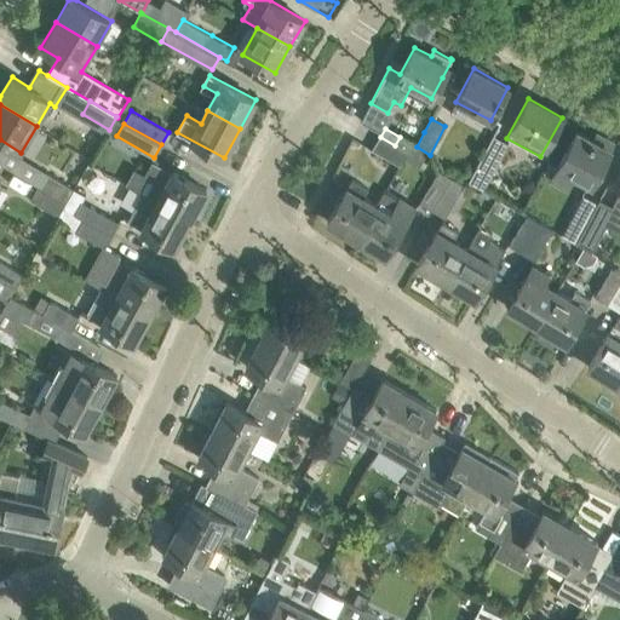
[(591,185),(614,143),(596,135),(592,139),(577,131),(550,178),(567,188),(573,176),(591,185)]
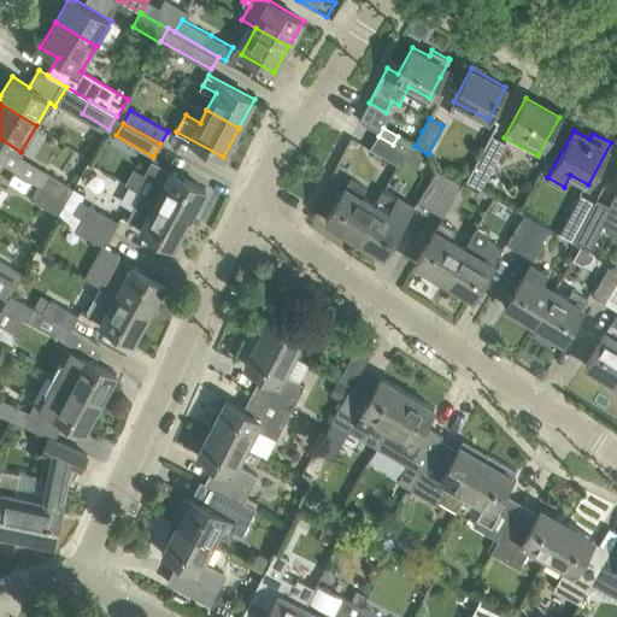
[(492,133),(465,181),(480,189),(506,141),(492,133)]
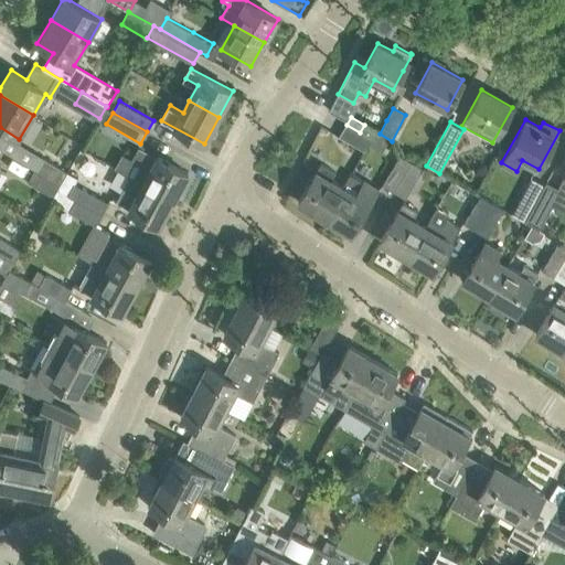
[(345,125),(339,136),(365,152),(372,139),(360,132),(347,125),(345,125)]
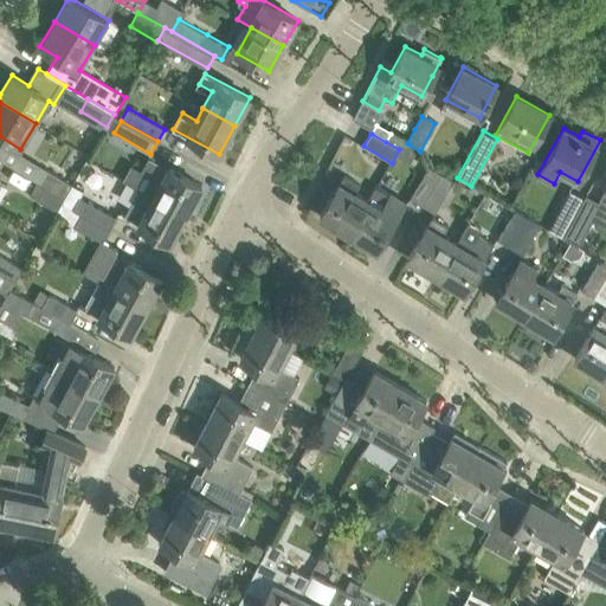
[(391,134),(386,142),(399,149),(404,142),(391,134)]
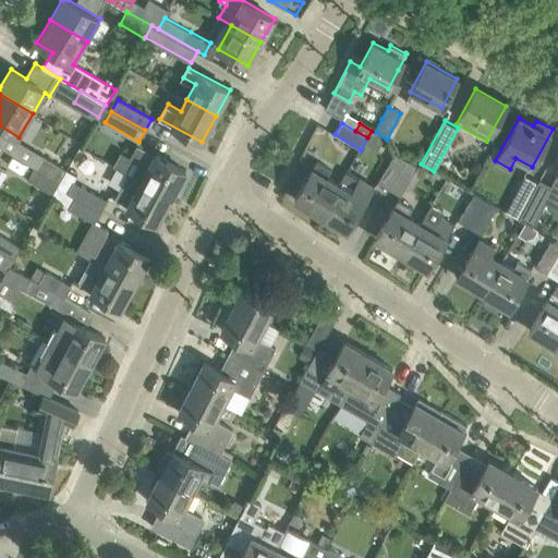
[(142,180),(172,196),(186,171),(143,147),(136,159),(142,162),(134,176),(142,180)]
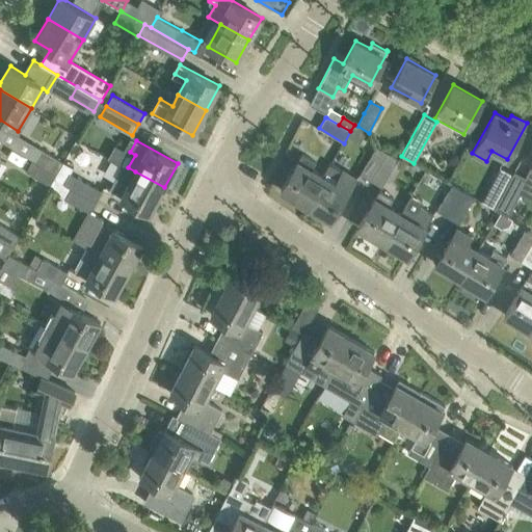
[(371,181),(388,154),(377,147),(362,176),(371,181)]
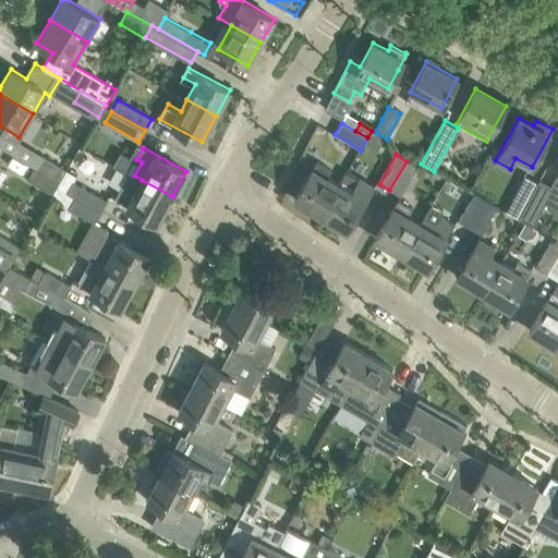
[(43,156),(36,168),(59,181),(67,170),(43,156)]
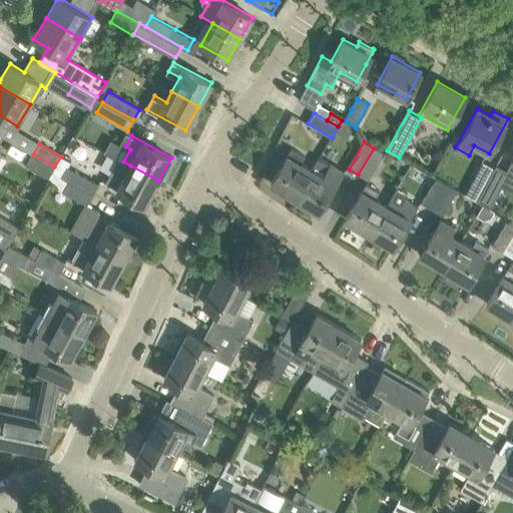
[(296,197),(313,169),(300,162),(304,155),(292,148),(271,182),(296,197)]
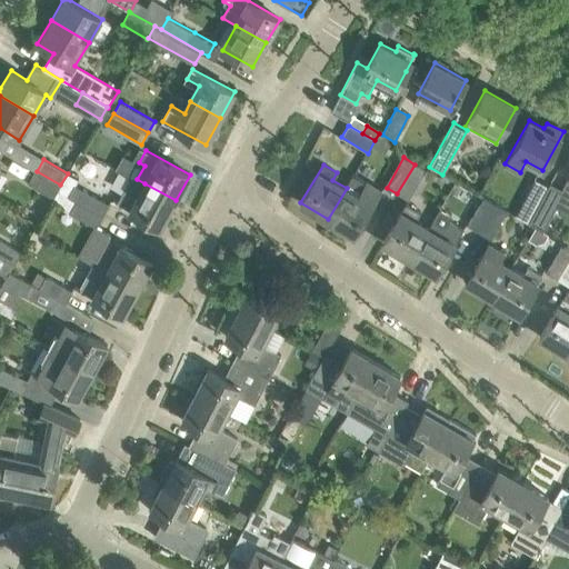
[(426,170),(415,165),(397,193),(408,200),(426,170)]
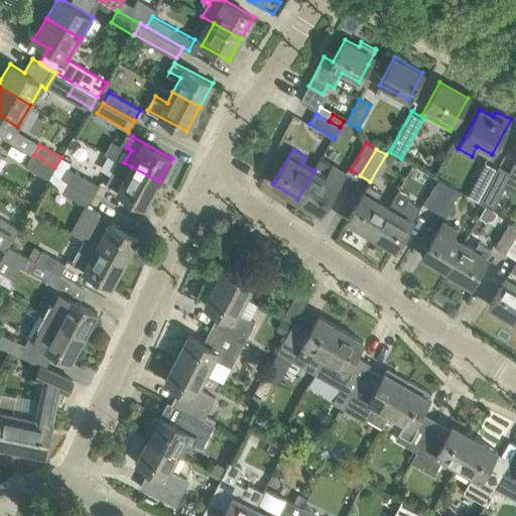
[(48,178),(54,167),(33,155),(27,166),(48,178)]
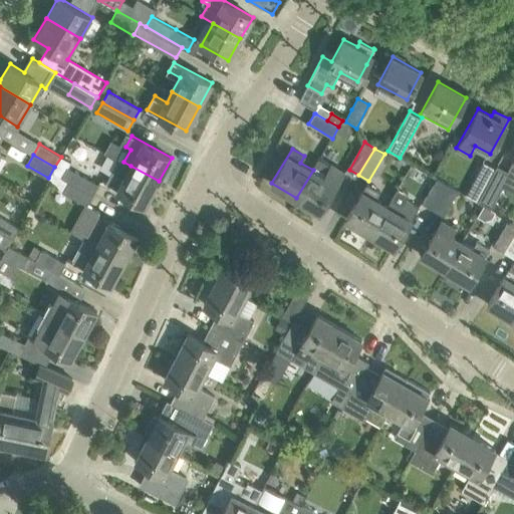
[(104,183),(146,206),(159,181),(131,166),(123,162),(117,159),(104,183)]
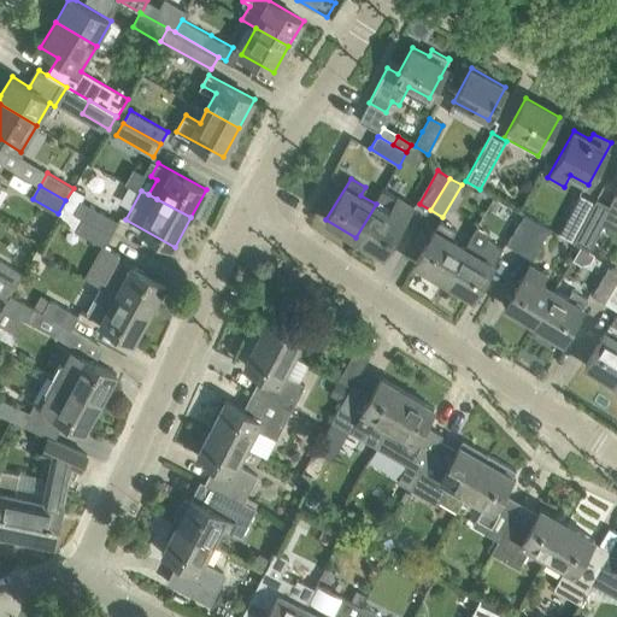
[(383,192),(376,204),(356,238),(383,254),(413,204),(399,195),(397,199),(383,192)]
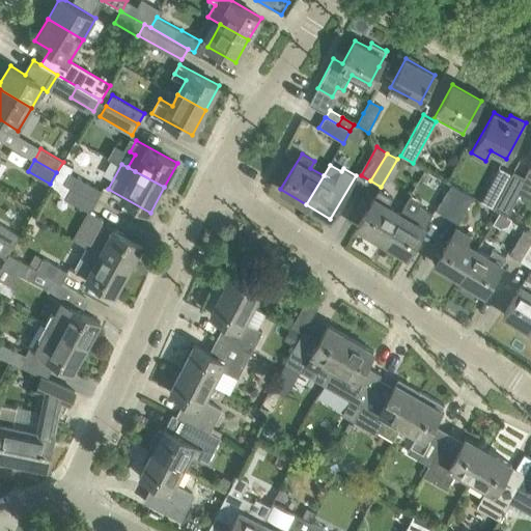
[(500,166),(480,201),(493,207),(512,173),(500,166)]
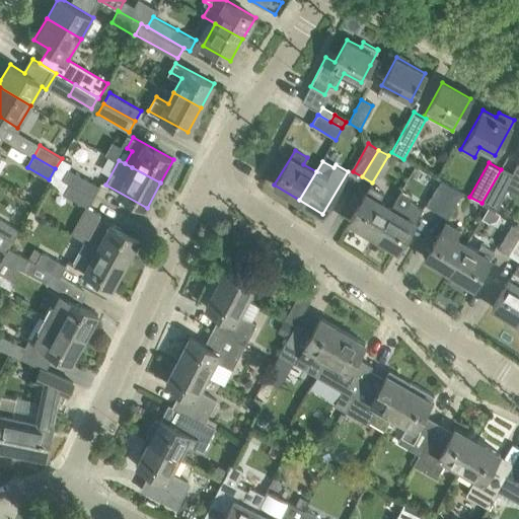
[(64,180),(69,183),(93,197),(99,186),(70,168),(64,180)]
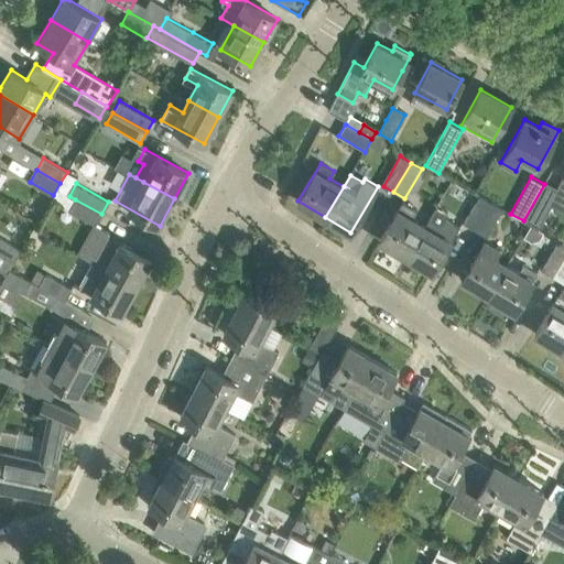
[(474,230),(490,202),(480,196),(464,225),(474,230)]
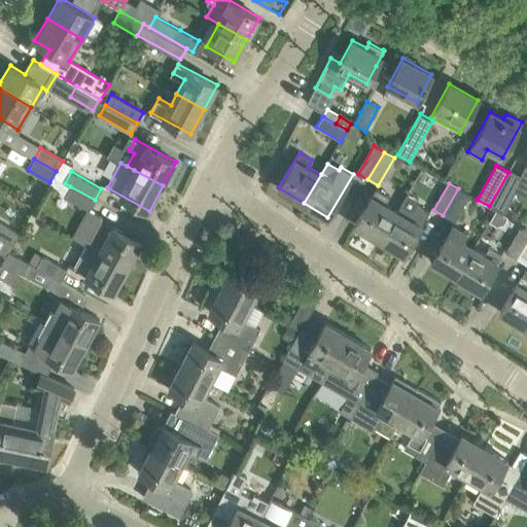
[(89,210),(95,200),(70,186),(64,197),(89,210)]
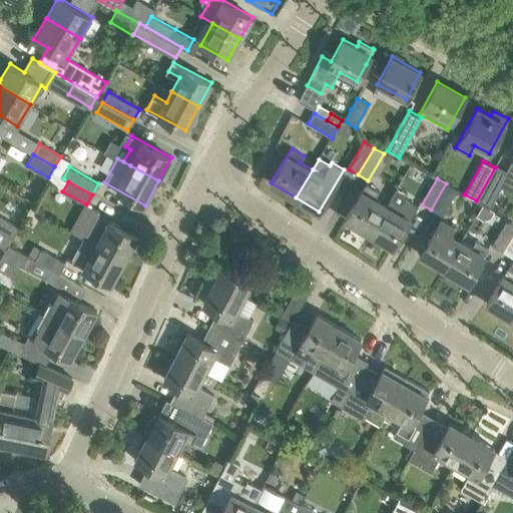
[(457,190),(446,183),(431,209),(442,216),(457,190)]
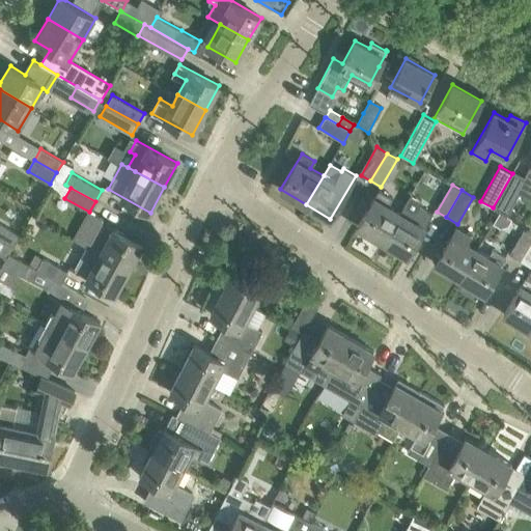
[(358,226),(382,241),(398,214),(388,207),(392,199),(379,191),(358,226)]
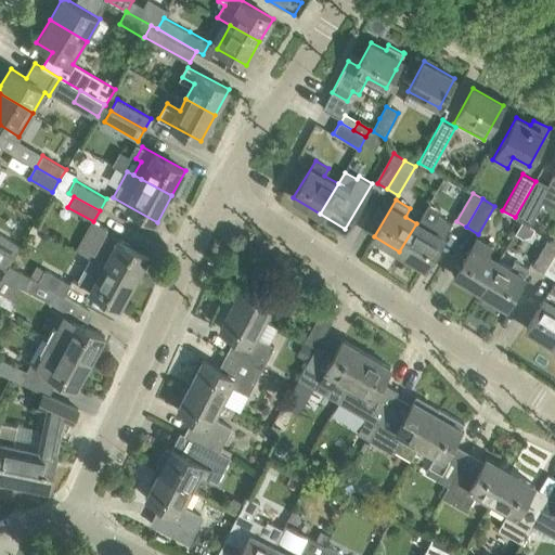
[(416,223),(399,252),(426,268),(452,223),(438,215),(434,222),(422,215),(416,223)]
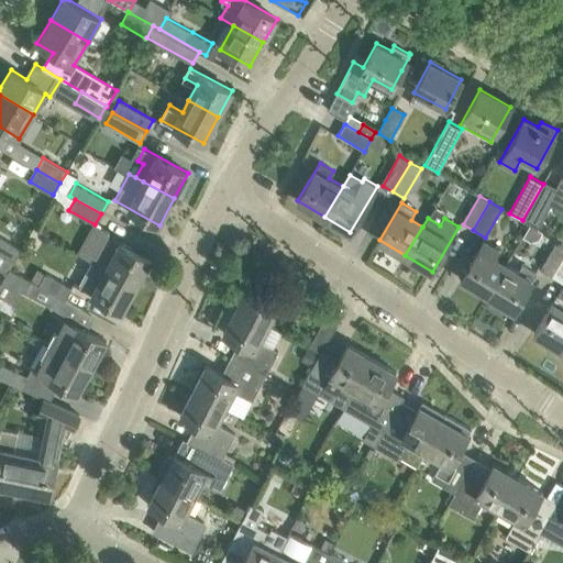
[(91,261),(136,286),(151,258),(106,234),(91,261)]
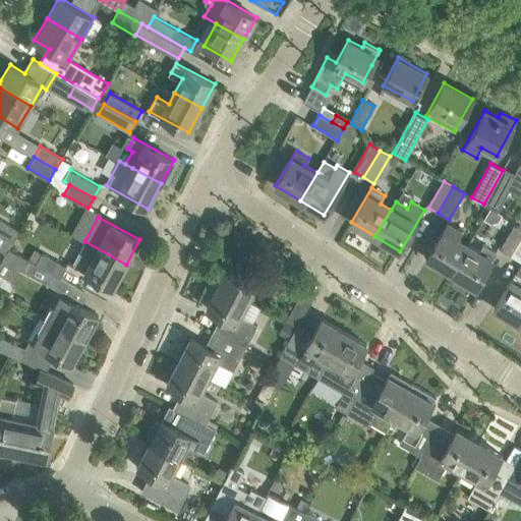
[(0,219),(0,233),(13,241),(19,231),(0,219)]
